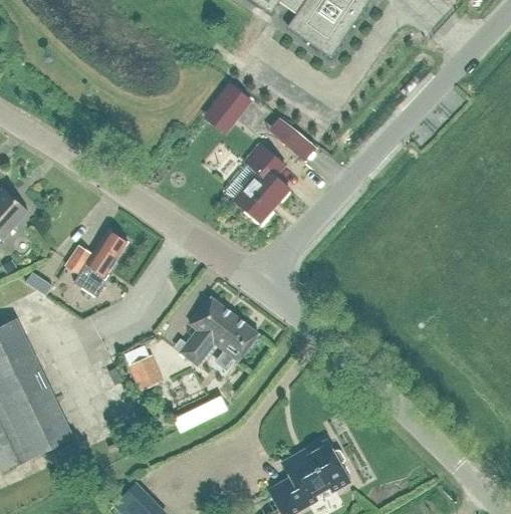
[(282,2),(295,11),(298,13),(287,28),(304,41),(332,60),(369,6),(366,4),(369,0),(249,0),(272,16),(282,2)]
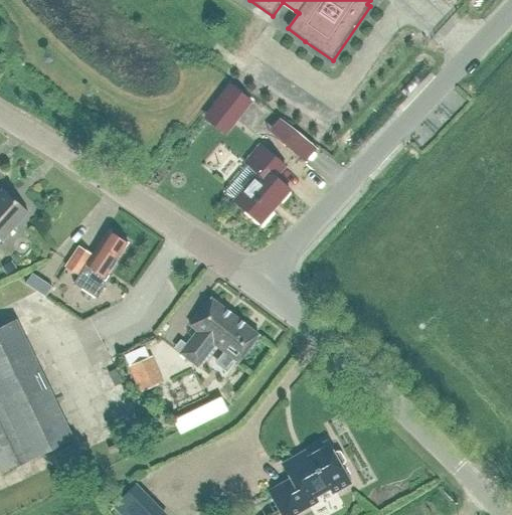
[(204,111),(224,130),(253,99),(233,79),(204,111)]
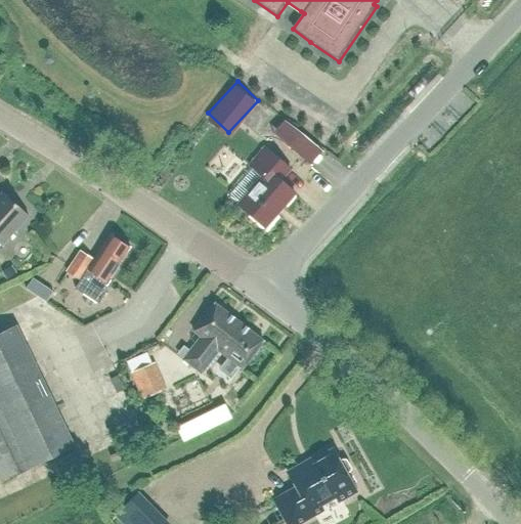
[(255,135),(267,122),(258,114),(246,126),(255,135)]
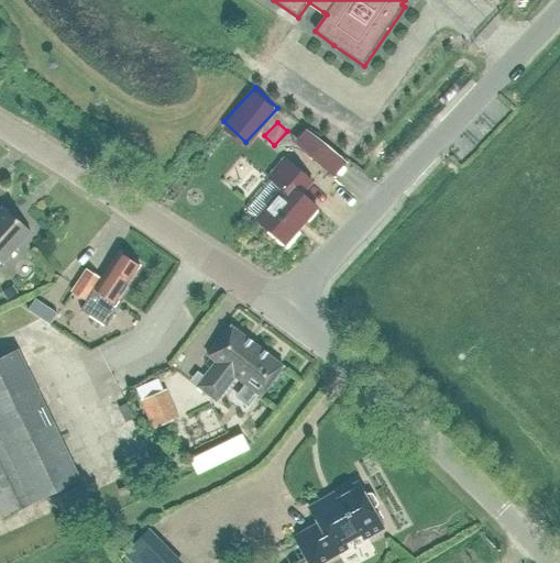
[(310,151),(329,170),(342,157),(324,138),(310,151)]
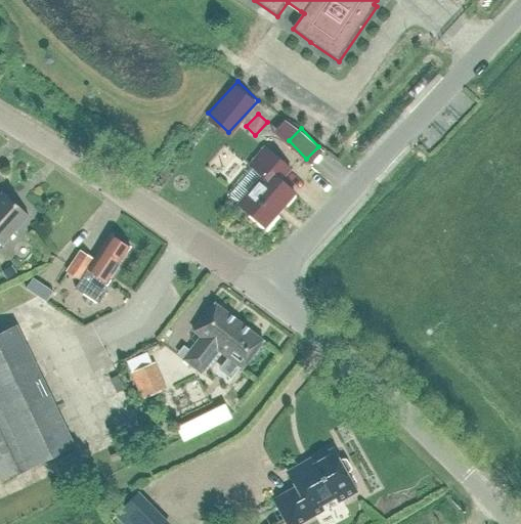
[(265,175),(262,177),(253,169),(231,192),(231,198),(240,204),(263,224),(280,204),(281,206),(294,192),(279,180),(291,168),(265,146),(251,163),(265,175)]
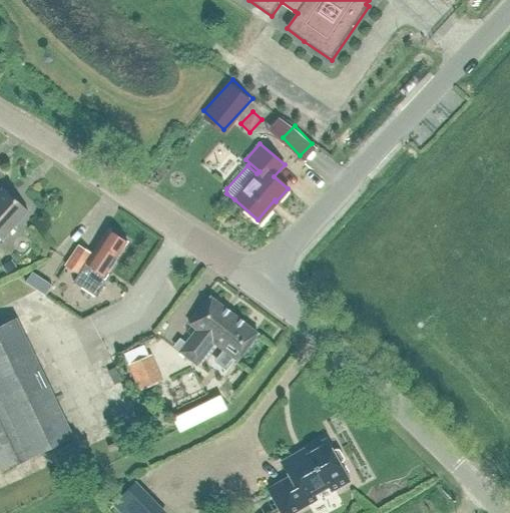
[(0,235),(2,237),(29,208),(3,185),(0,188),(0,235)]
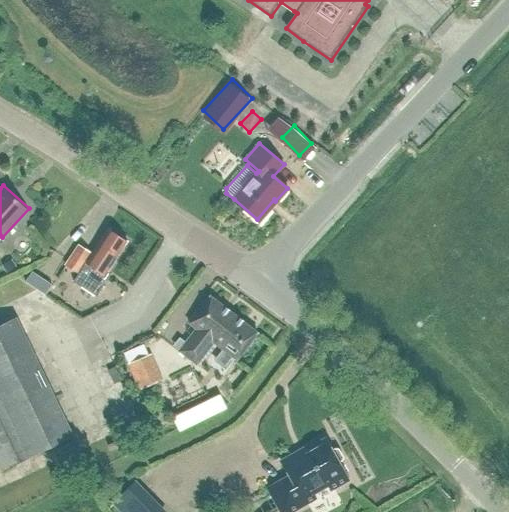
[(80,245),(68,265),(81,274),(76,281),(98,296),(111,278),(107,275),(129,242),(111,230),(96,254),(80,245)]
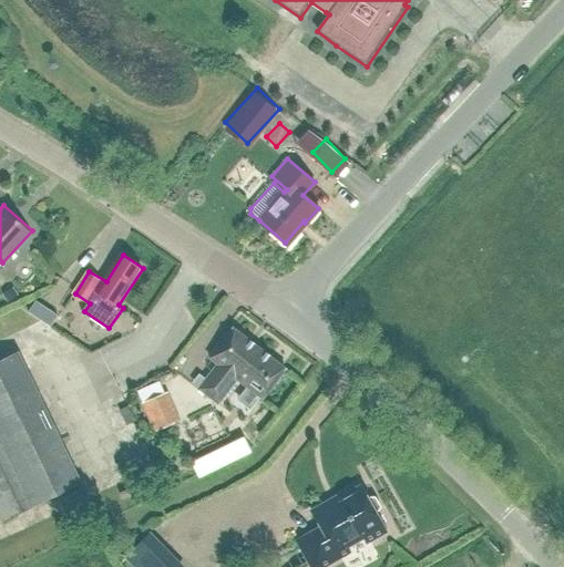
[(265,399),(288,370),(235,329),(213,359),(219,364),(201,389),(222,404),(241,380),(265,399)]
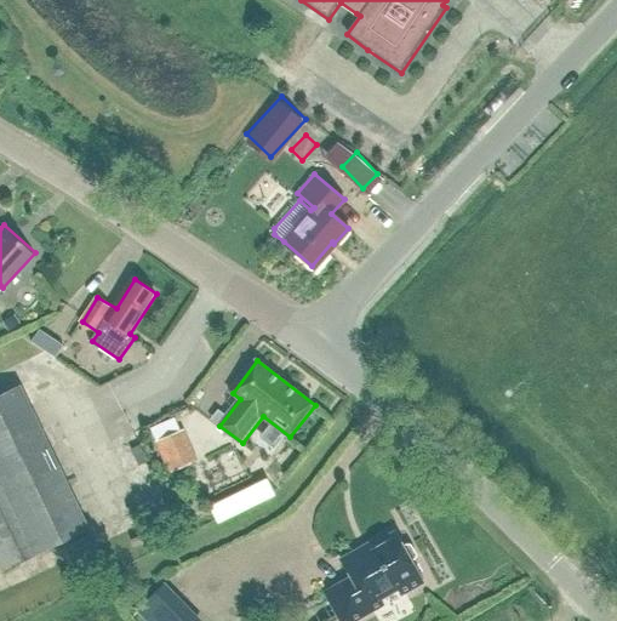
[(22,385),(0,394),(0,562),(4,571),(91,529),(22,385)]
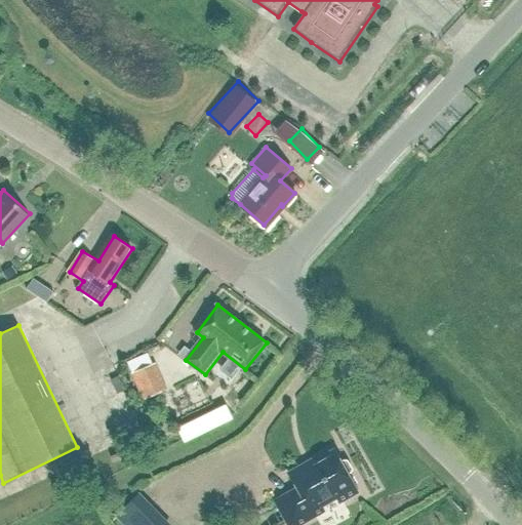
[(168,389),(157,363),(132,374),(145,400),(168,389)]
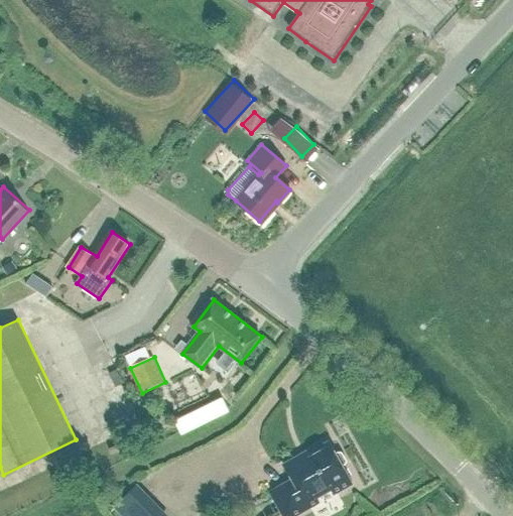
[(304,498),(349,477),(342,464),(345,461),(340,452),(336,452),(330,438),(311,447),(310,446),(286,459),(294,476),(272,487),(285,515),(307,505),(304,498)]
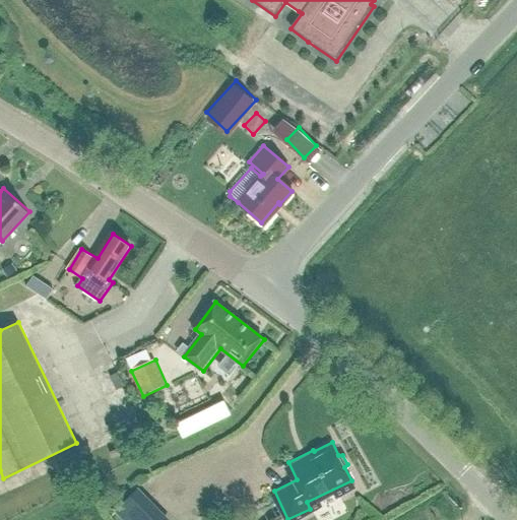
[(122,448),(112,451),(114,457),(124,454),(122,448)]
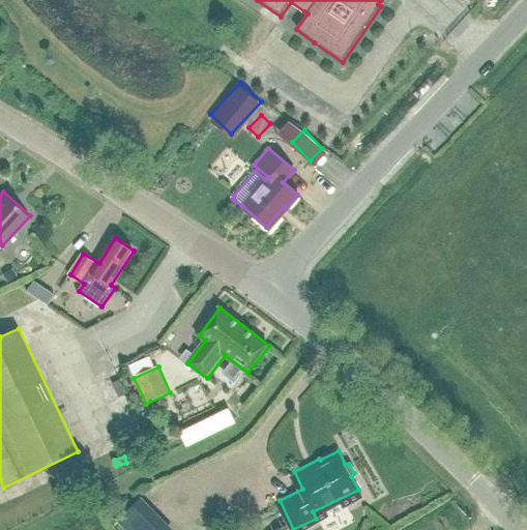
[(173,529),(141,496),(117,520),(126,529),(173,529)]
